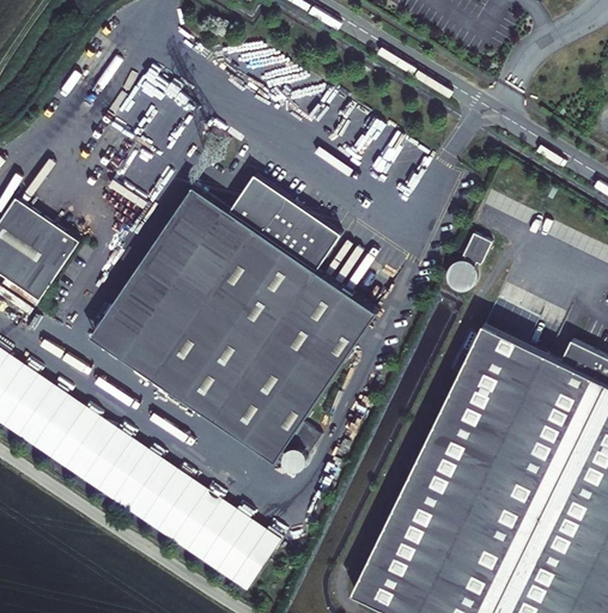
[(292,199),(253,173),(229,210),(253,225),(151,376),(275,460),(290,439),(308,451),(321,434),(302,422),(377,309),(316,268),(340,232),(301,205),(292,199)]
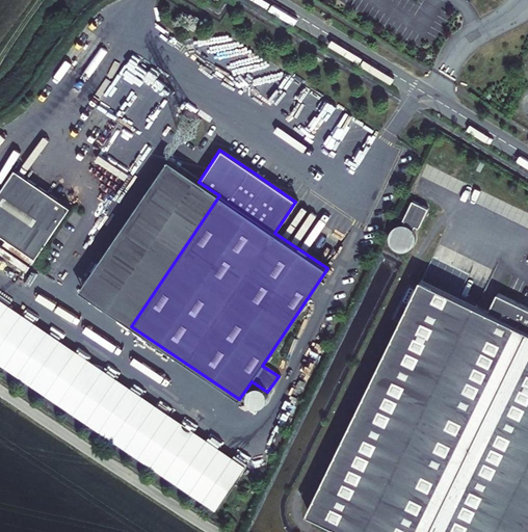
[(166,160),(79,291),(131,326),(219,195),(199,182),(166,160)]
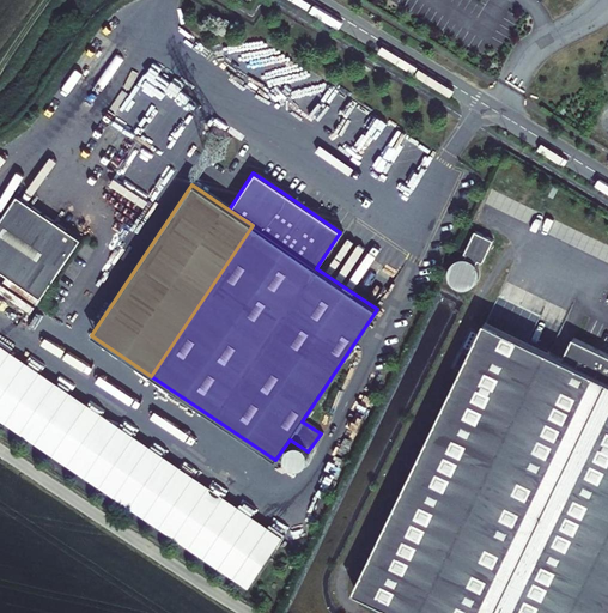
[(14,198),(0,218),(0,274),(38,299),(78,241),(14,198)]
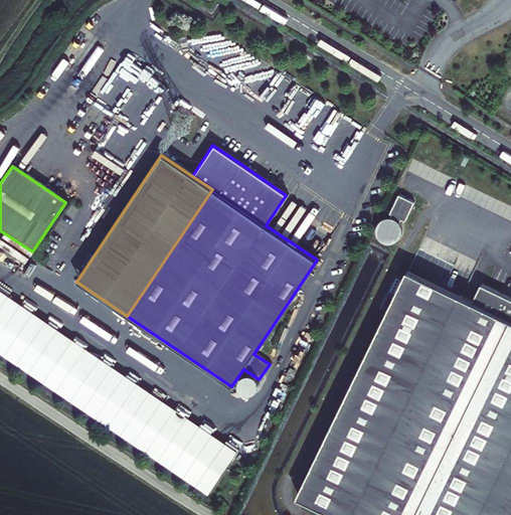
[(395,194),(386,213),(402,220),(411,202),(395,194)]
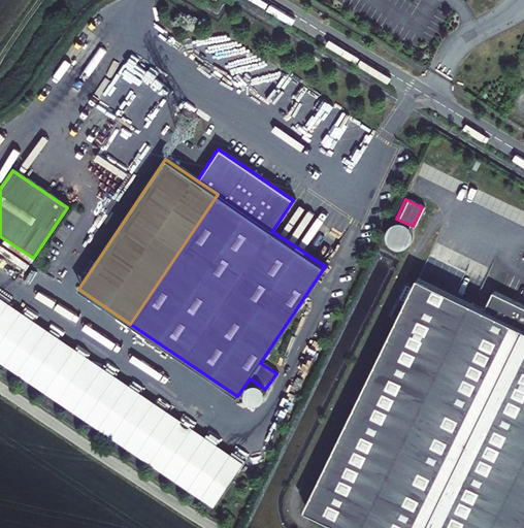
[(482,308),(416,276),(302,508),(342,527),(523,527),(523,305),(491,291),(482,308)]
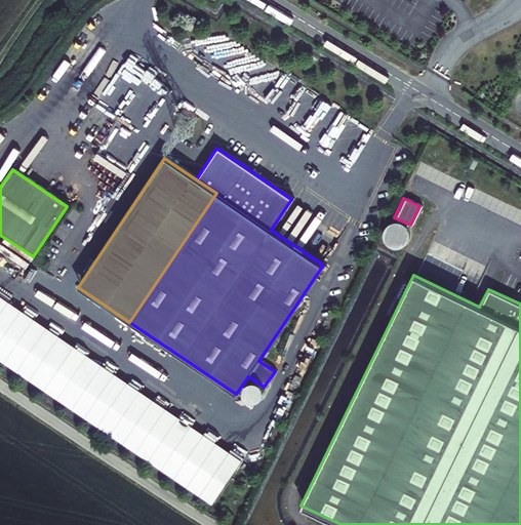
[(241,460),(0,297),(0,363),(210,506),(241,460)]
